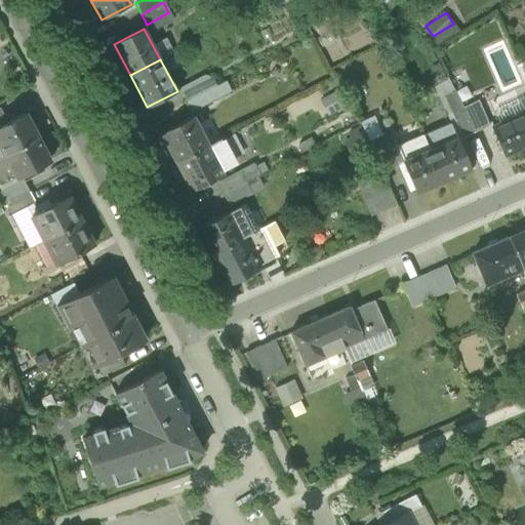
[(183,89),(188,101),(212,88),(207,77),(183,89)]
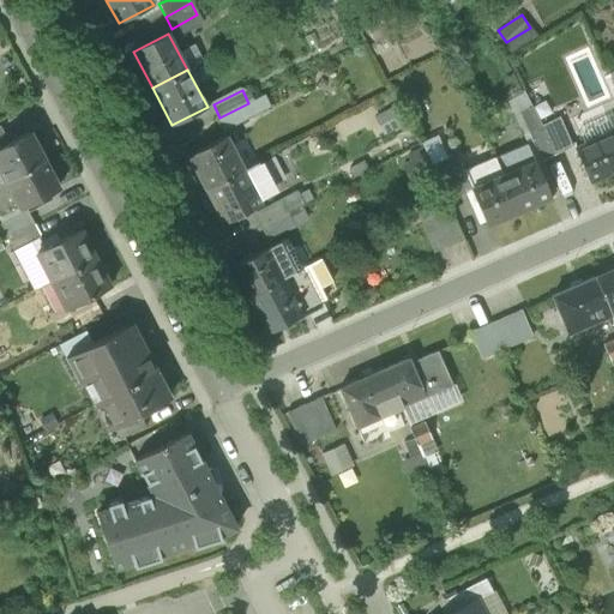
[(527,144),(530,151),(535,162),(541,158),(529,133),(519,112),(529,106),(523,92),(507,101),(527,144)]
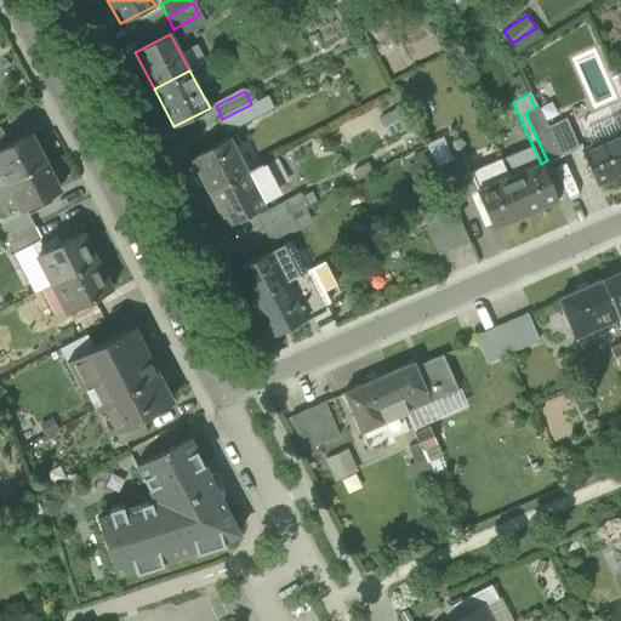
[(258,118),(251,104),(222,119),(231,134),(258,118)]
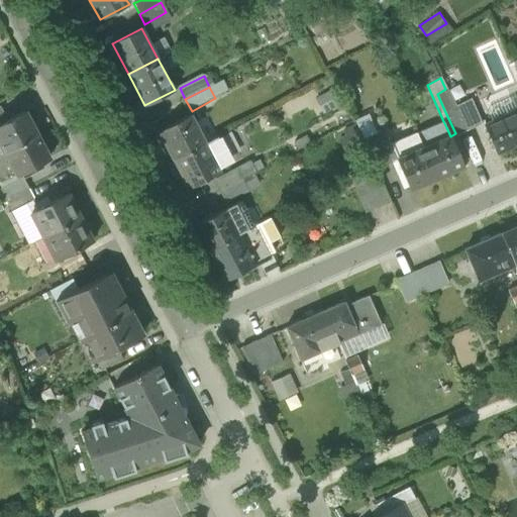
[(437,94),(445,112),(455,107),(456,107),(445,89),(437,94)]
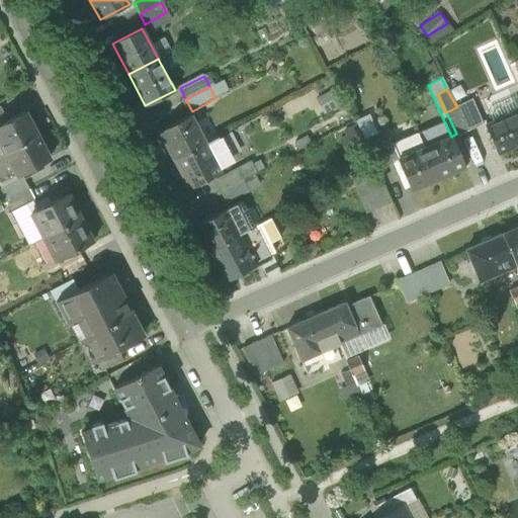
[(457,107),(456,107),(468,130),(482,122),(472,99),(457,107)]
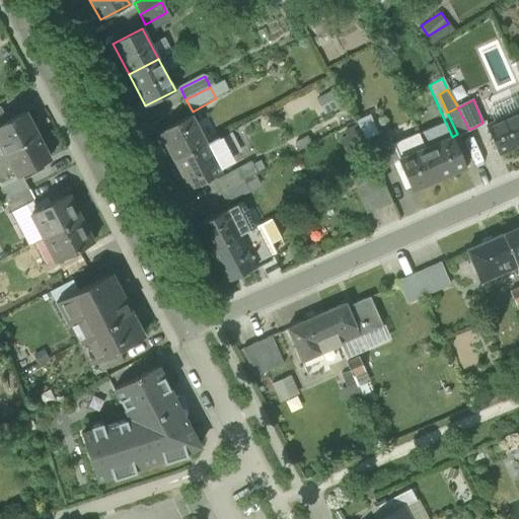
[(469,130),(457,107),(447,113),(457,134),(457,135),(469,130)]
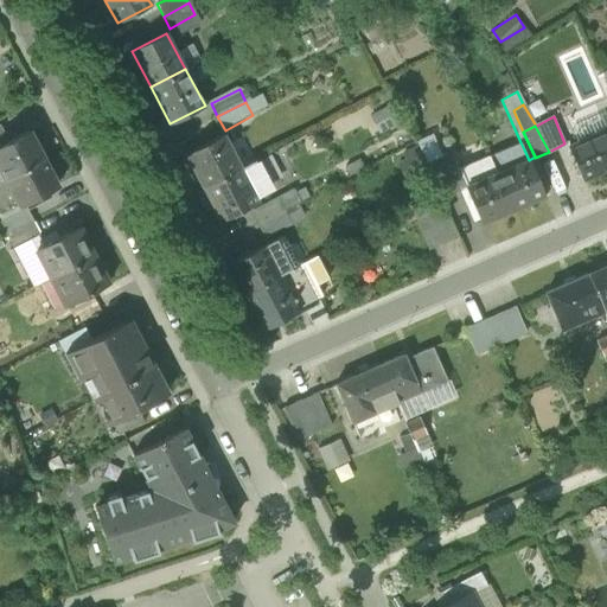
[(0,168),(2,173),(5,178),(43,159),(29,132),(8,141),(0,146),(0,168)]
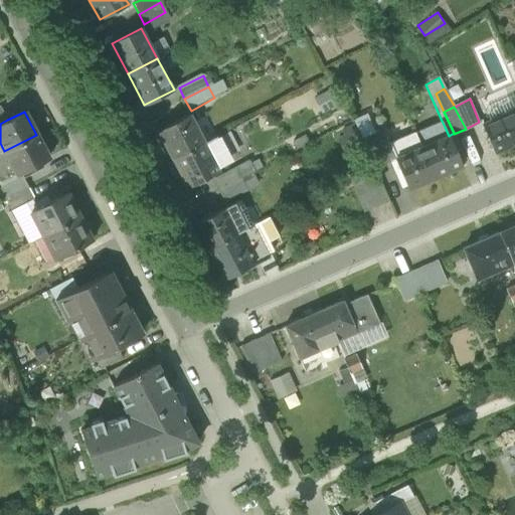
[(484,125),(495,151),(514,142),(514,112),(484,125)]
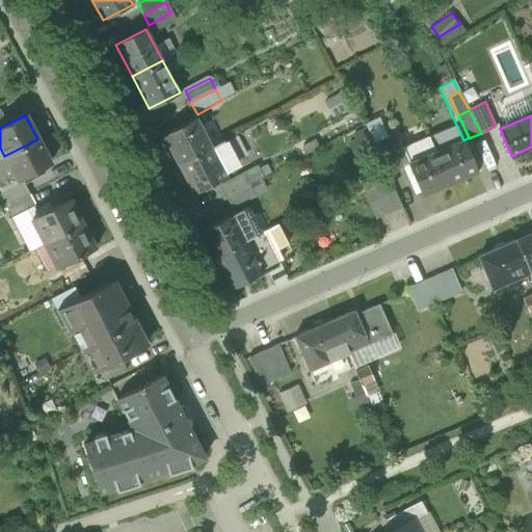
[(162,135),(178,165),(212,148),(196,117),(162,135)]
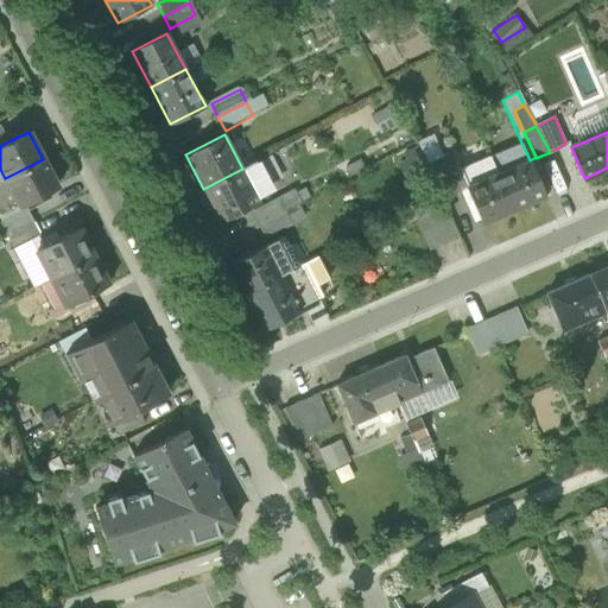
[(417,141),(428,163),(441,157),(431,134),(417,141)]
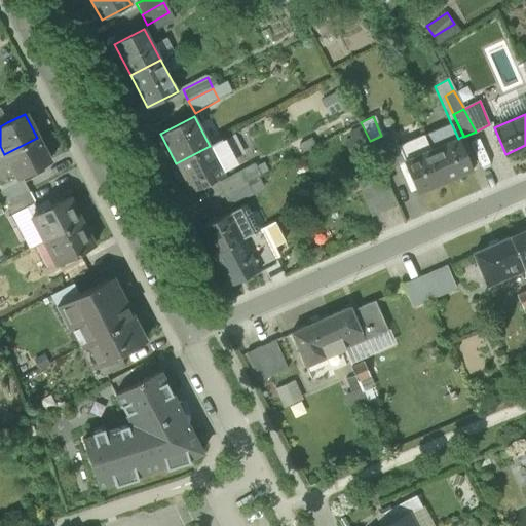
[(451,123),(443,127),(446,134),(454,129),(451,123)]
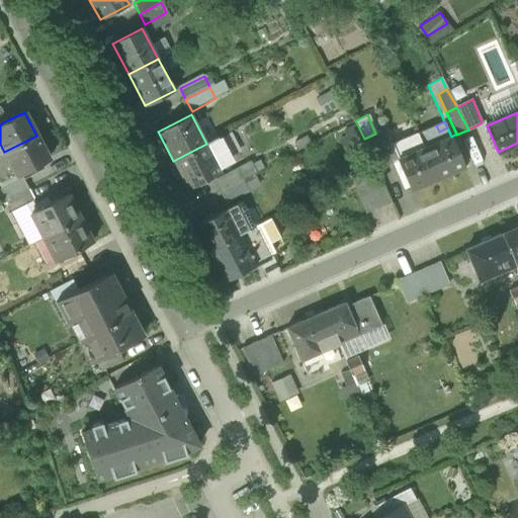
[(424,148),(451,137),(447,127),(439,132),(436,125),(418,134),(424,148)]
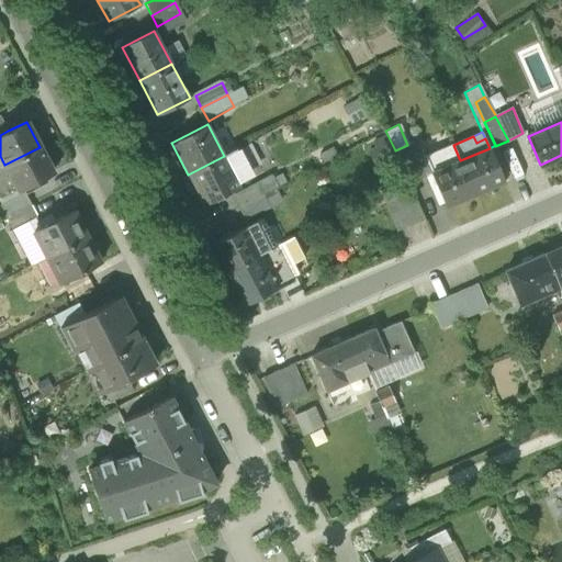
[(418,141),(413,143),(416,152),(422,149),(418,141)]
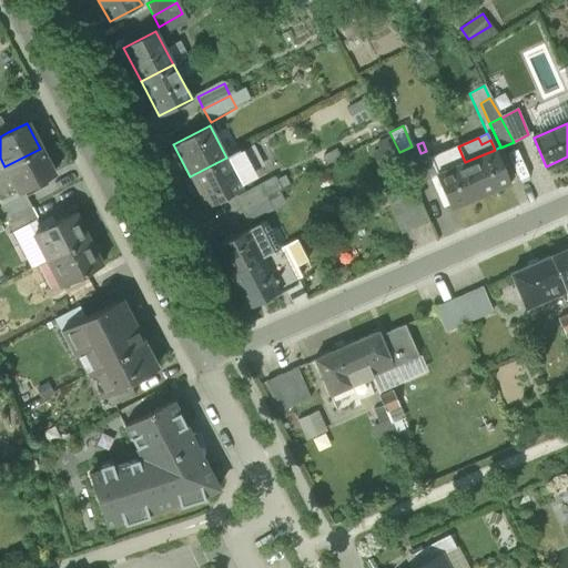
[(399,152),(414,185),(430,178),(436,175),(436,174),(437,174),(429,159),(426,151),(421,153),(417,144),(412,146),(399,152)]
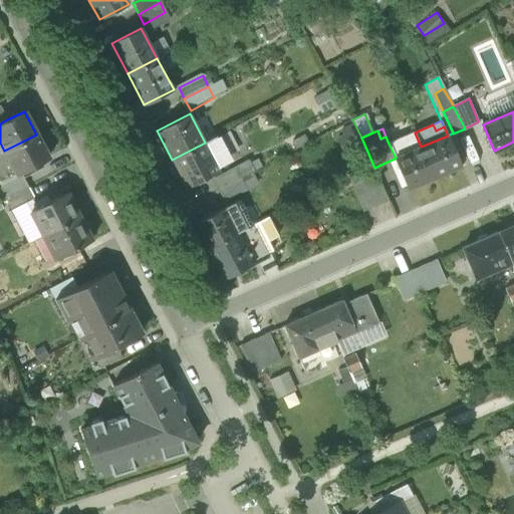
[(389,144),(396,158),(421,147),(415,133),(389,144)]
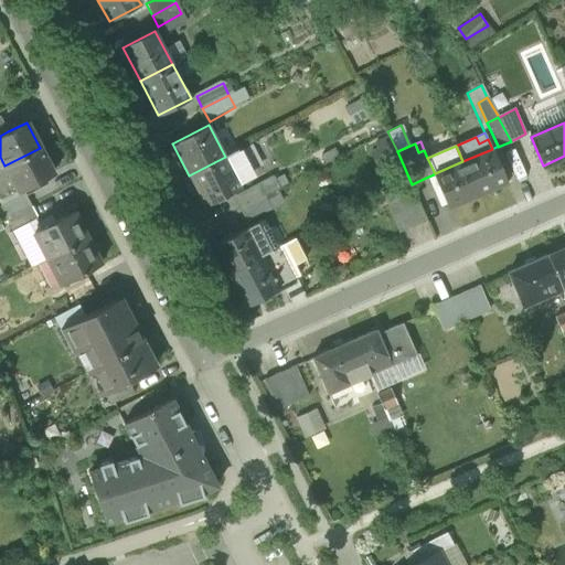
[(498,146),(492,149),(502,172),(508,170),(498,147),(498,146)]
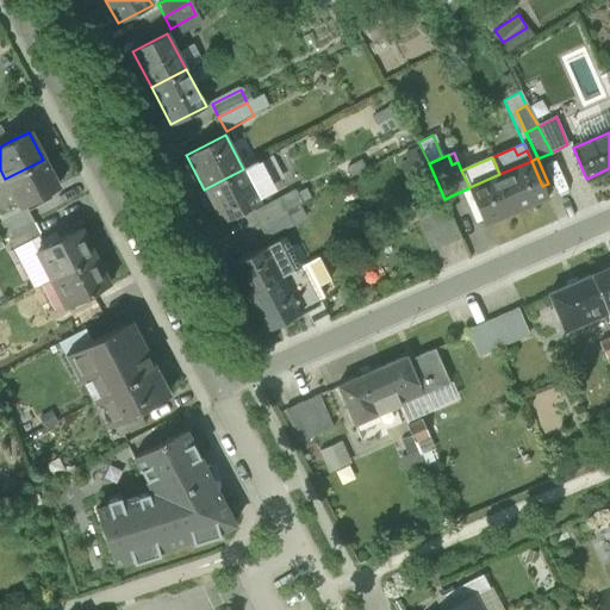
[(43,160),(5,179),(19,206),(57,187),(43,160)]
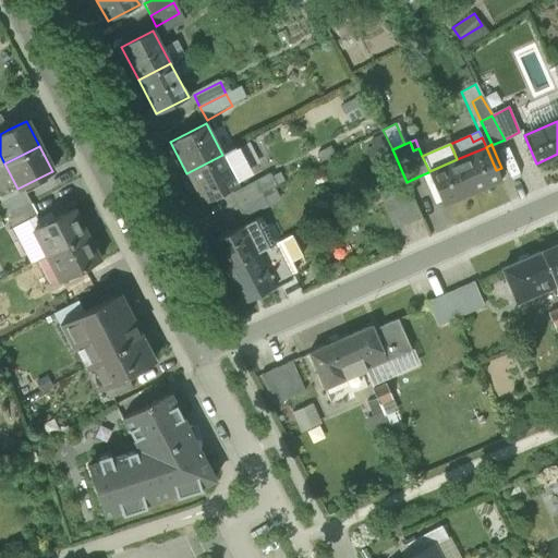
[(501,180),(496,170),(486,147),(457,159),(472,193),(501,180)]
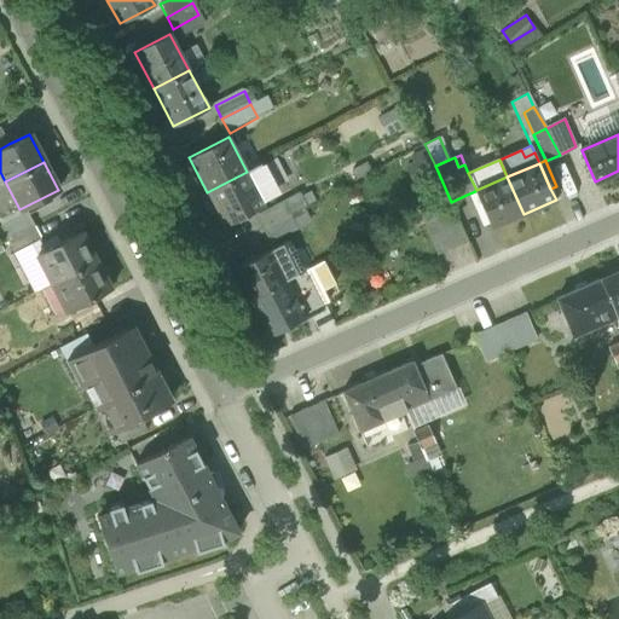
[(260,165),(247,172),(259,196),(273,189),(260,165)]
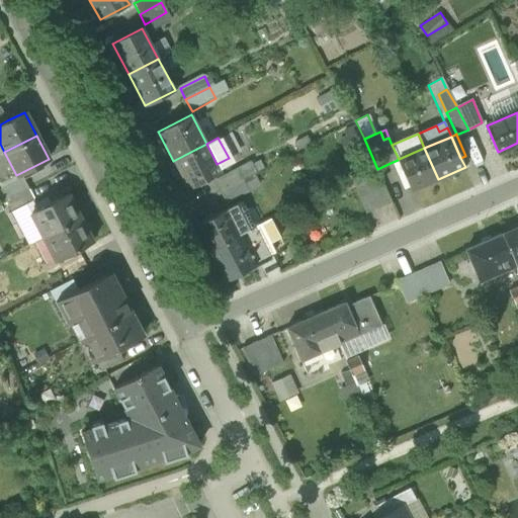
[(221,172),(217,164),(206,144),(173,161),(188,189),(221,172)]
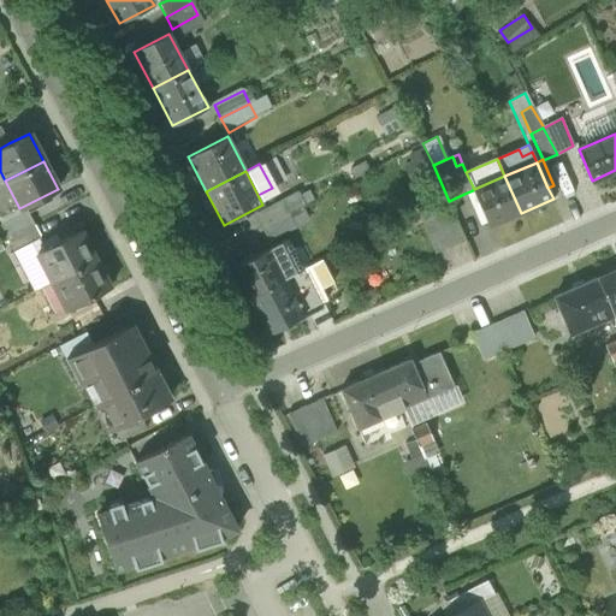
[(473,189),(473,190),(484,215),(489,226),(521,213),(504,176),(474,189),(473,189)]
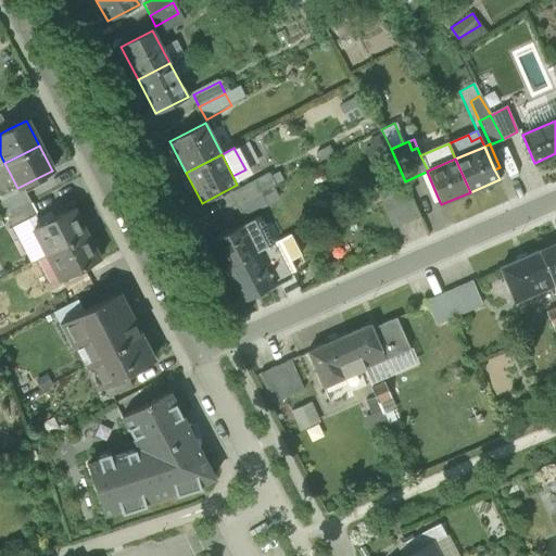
[(0,196),(17,188),(4,163),(0,165),(0,196)]
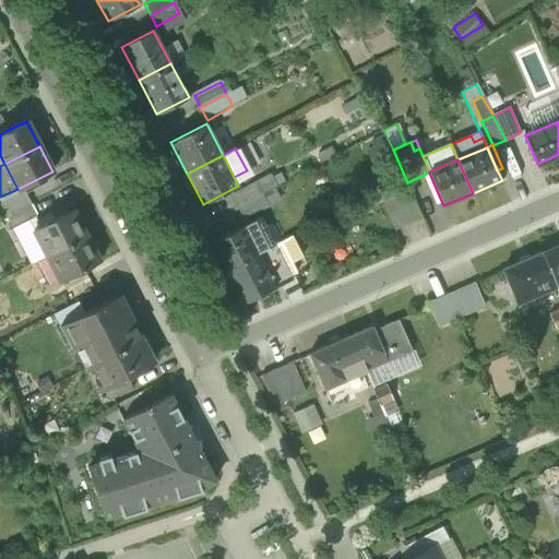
[(433,198),(439,195),(429,173),(424,175),(433,198)]
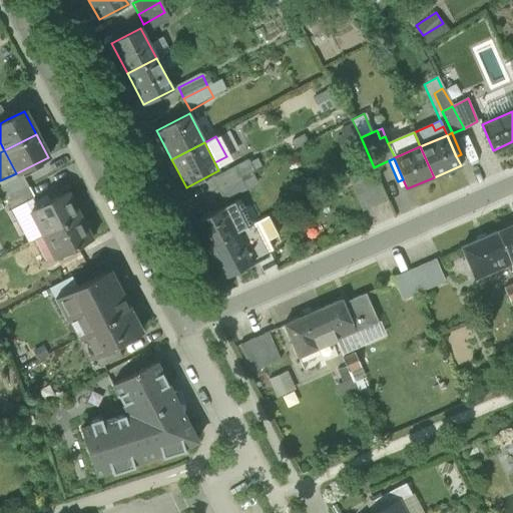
[(240,177),(253,170),(249,163),(247,159),(234,166),(240,177)]
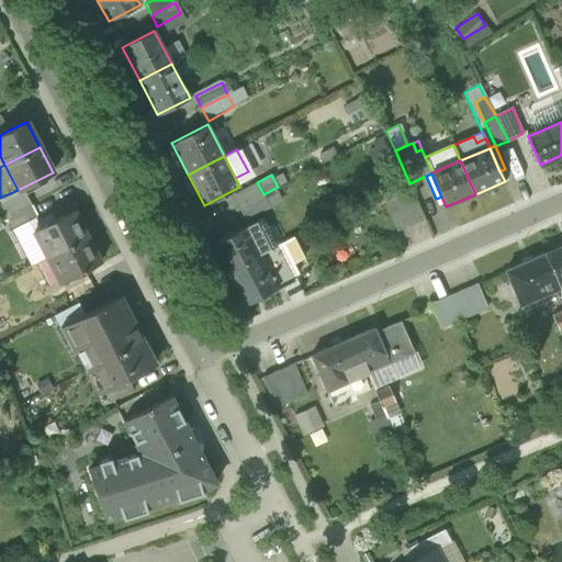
[(273,179),(278,187),(287,182),(281,175),(273,179)]
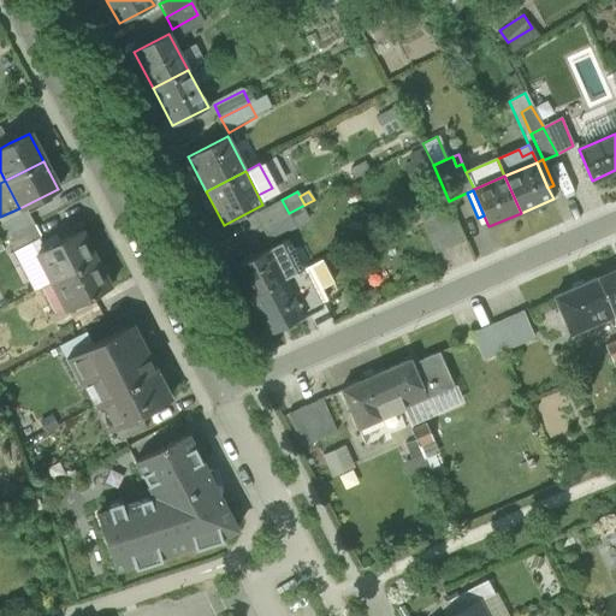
[(255,214),(262,227),(289,213),(282,200),(255,214)]
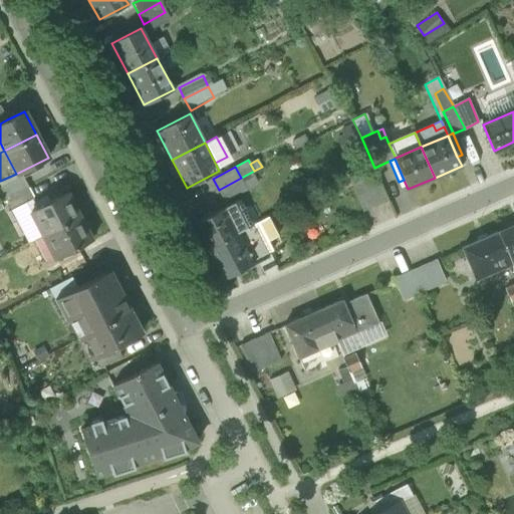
[(0,187),(6,198),(27,187),(22,176),(0,187)]
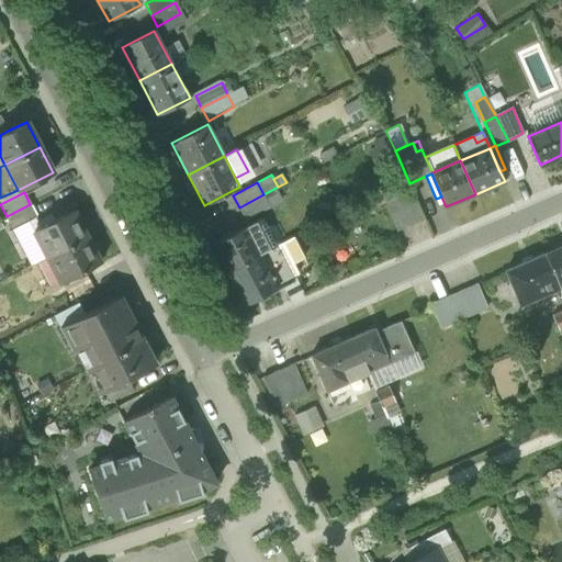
[(385,205),(396,232),(424,220),(413,193),(385,205)]
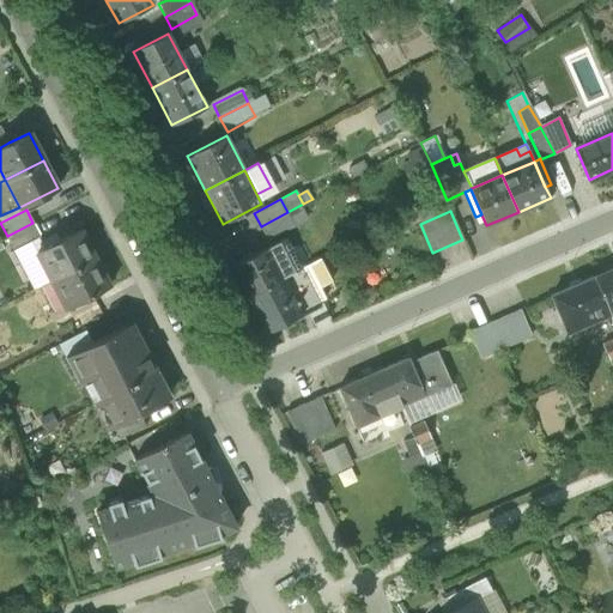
[(295,226),(287,212),(261,226),(268,241),(295,226)]
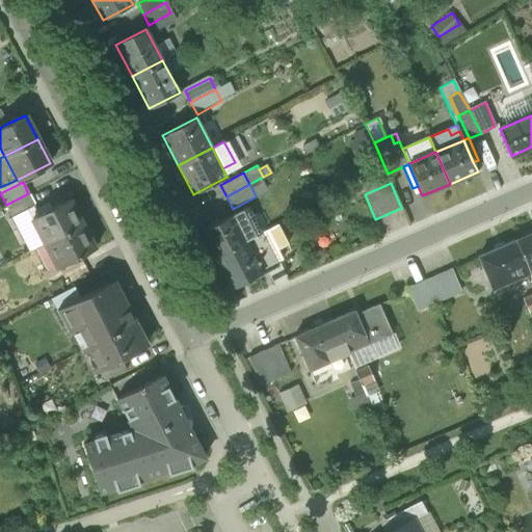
[(34,206),(28,193),(6,205),(12,217),(34,206)]
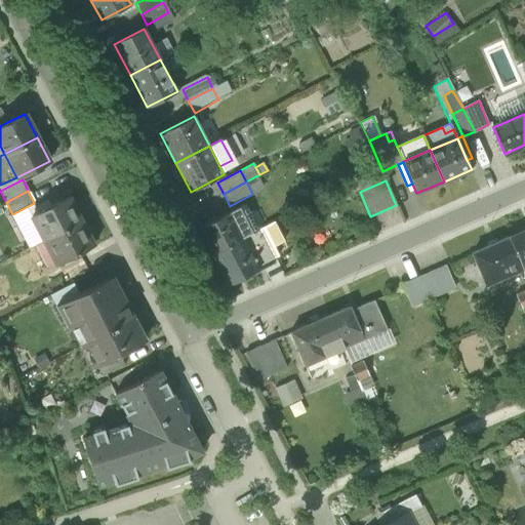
[(37,212),(49,237),(81,220),(69,196),(37,212)]
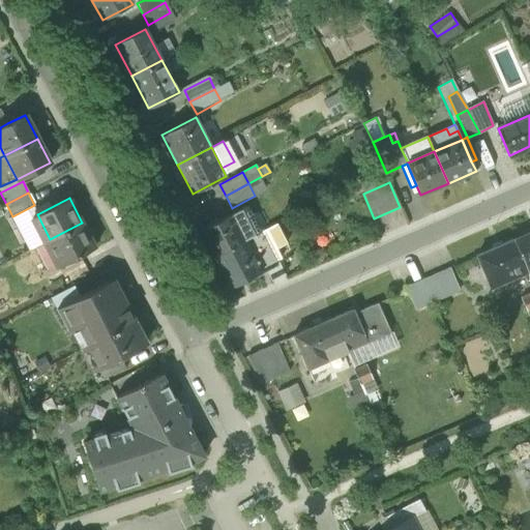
[(247,205),(231,214),(244,240),(261,231),(247,205)]
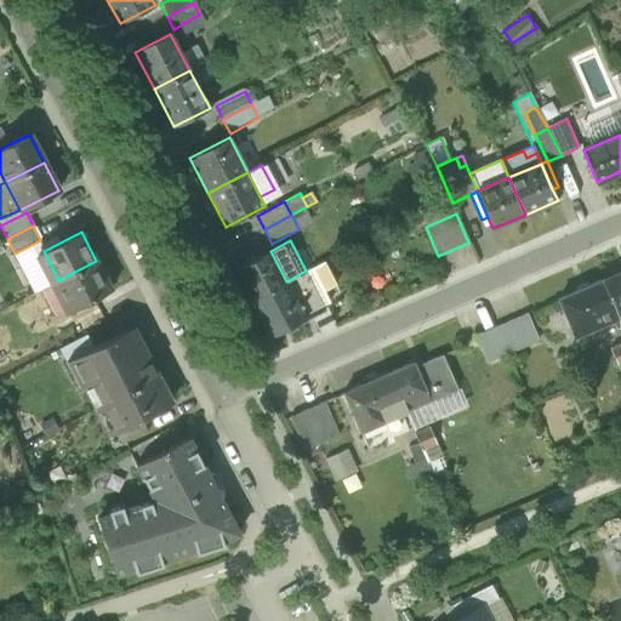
[(250,300),(286,281),(271,251),(234,269),(250,300)]
